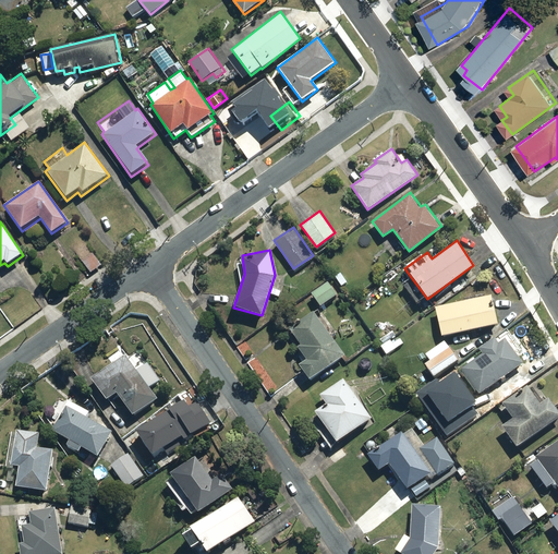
[(102,264),(96,252),(83,259),(89,271),(102,264)]
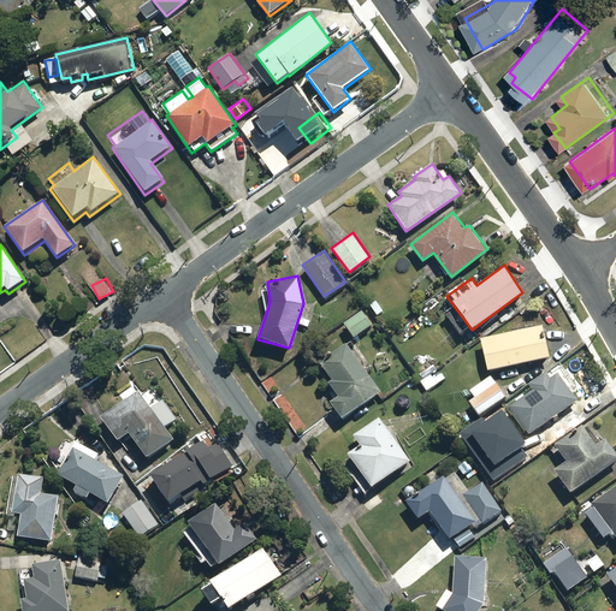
[(372,324),(361,309),(343,322),(354,337),(372,324)]
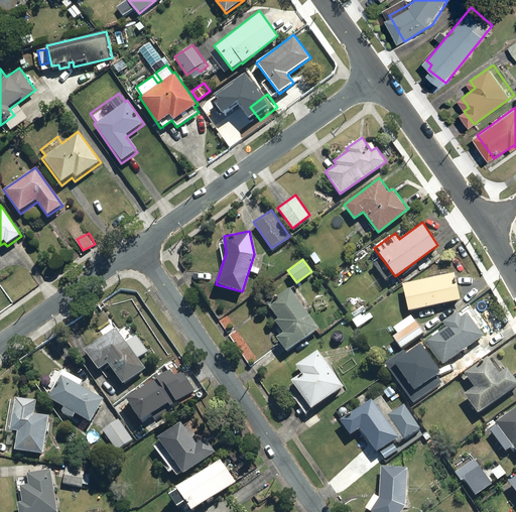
[(460,299),(454,272),(450,272),(449,268),(427,273),(428,277),(402,283),(408,310),(460,299)]
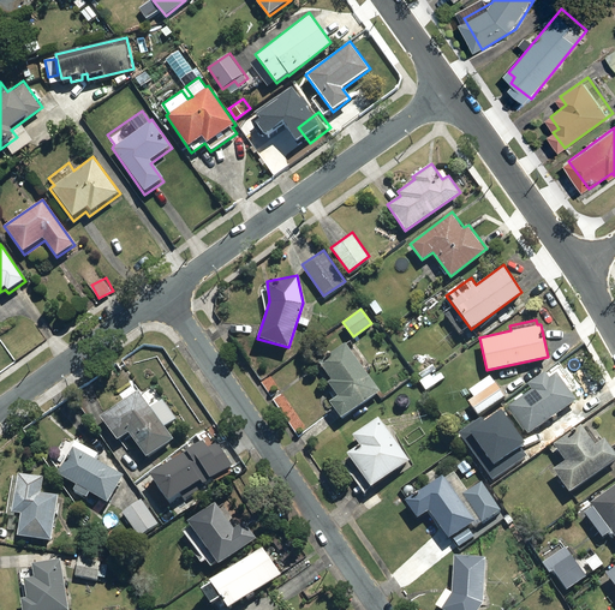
[(380,389),(344,340),(314,362),(330,384),(328,387),(335,398),(328,401),(340,418),(380,389)]
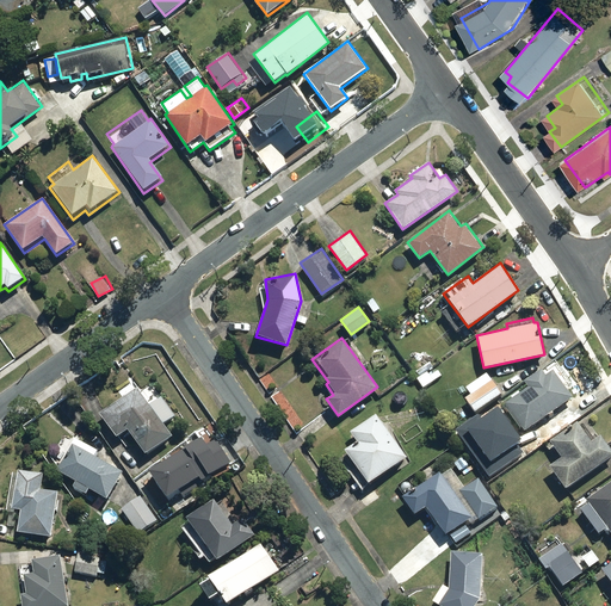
[(524,431),(573,395),(553,368),(545,372),(542,368),(524,381),(529,387),(504,404),(524,431)]
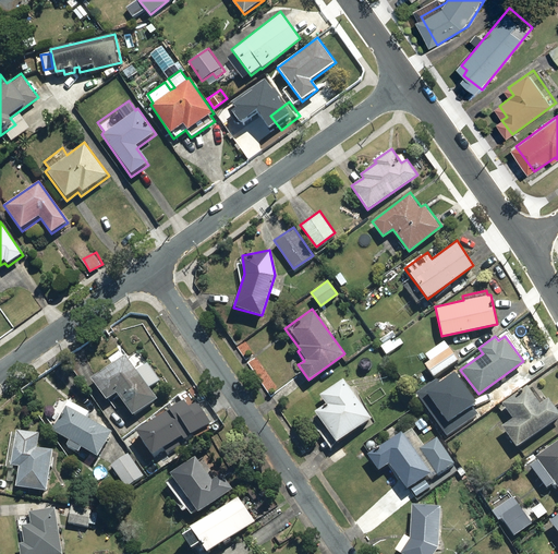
[(458,359),(444,339),(424,352),(429,360),(423,364),(433,377),(458,359)]
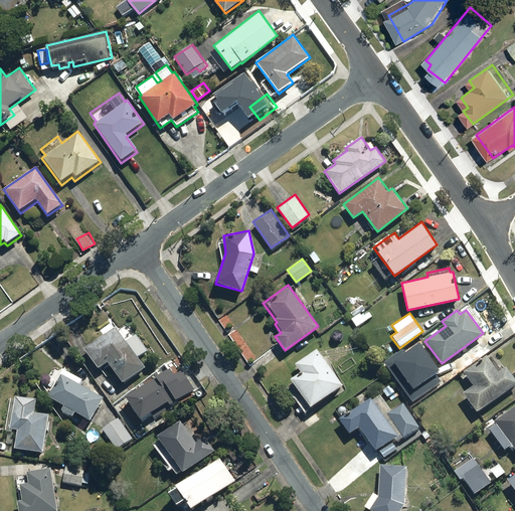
[(125,339),(114,325),(82,350),(99,369),(107,363),(123,383),(146,365),(139,356),(148,349),(134,331),(125,339)]
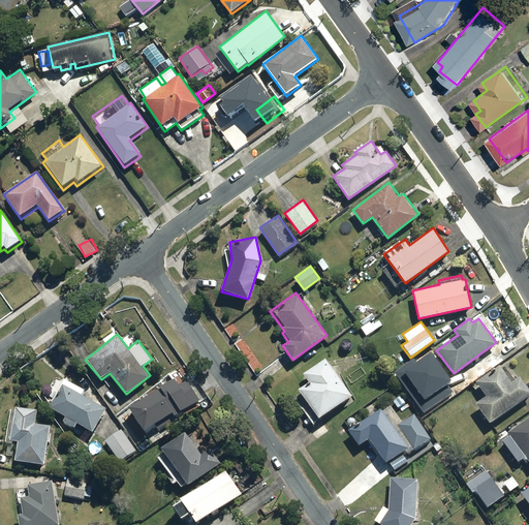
[(353,396),(327,358),(303,373),(309,382),(299,390),(318,420),(353,396)]
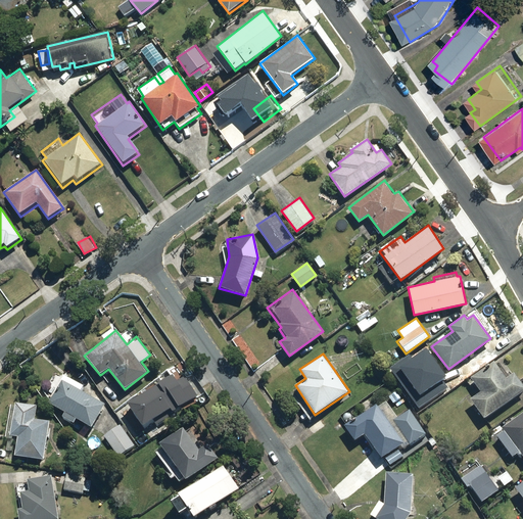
[(482,419),(522,389),(522,385),(514,374),(508,378),(494,360),(470,378),(479,390),(468,398),(482,419)]
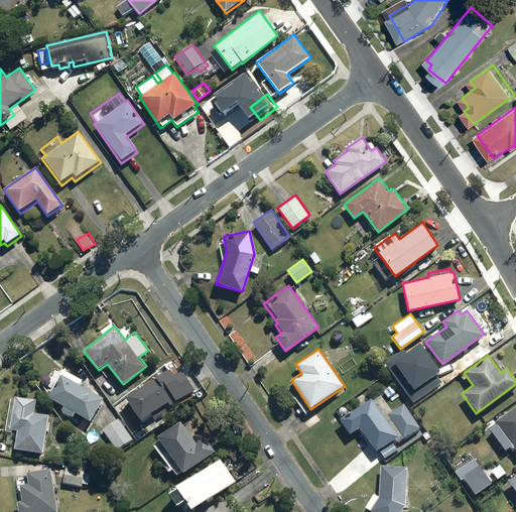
[(430,391),(452,374),(443,364),(432,373),(426,366),(416,374),(430,391)]
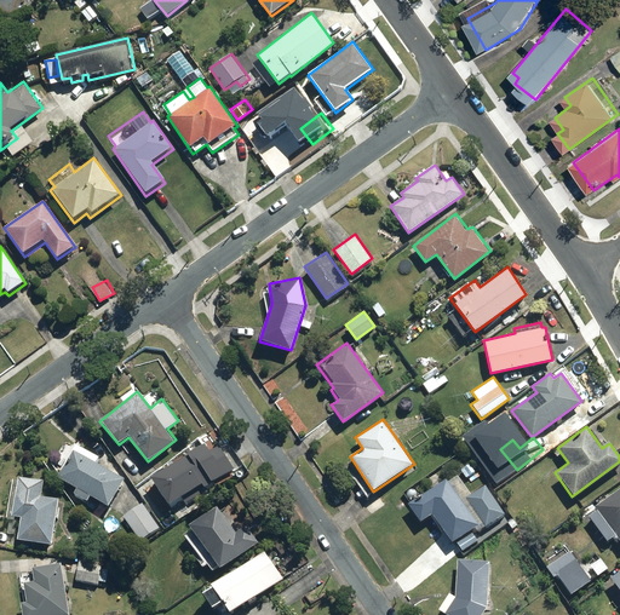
[(99,455),(75,442),(56,477),(75,489),(73,493),(87,501),(90,495),(108,505),(124,477),(96,461),(99,455)]
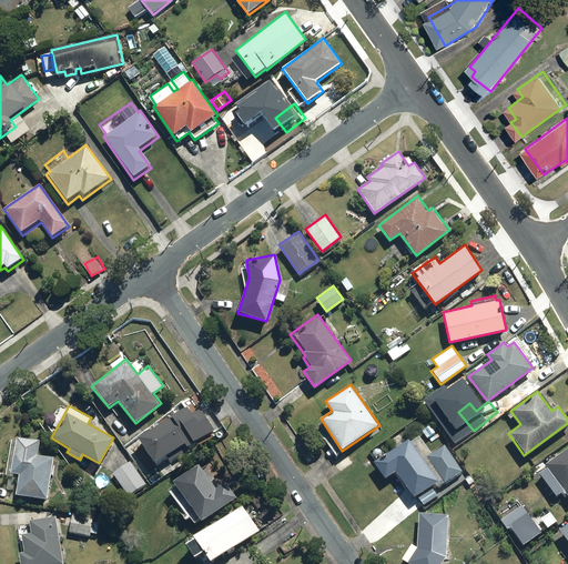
[(150,431),(130,445),(143,464),(163,451),(150,431)]
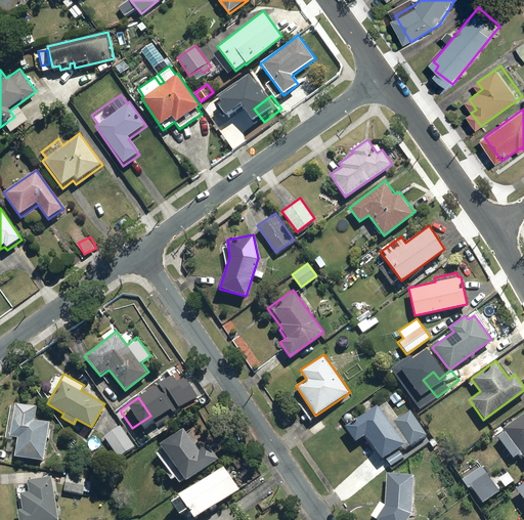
[(398,418),(384,397),(344,426),(355,441),(364,434),(383,459),(385,457),(391,465),(404,456),(398,447),(402,444),(404,448),(426,432),(409,409),(398,418)]
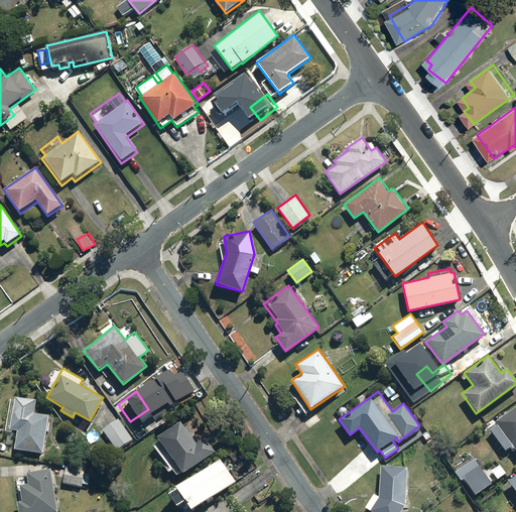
[(34,397),(9,395),(7,431),(16,431),(15,450),(44,452),(47,413),(33,412),(34,397)]
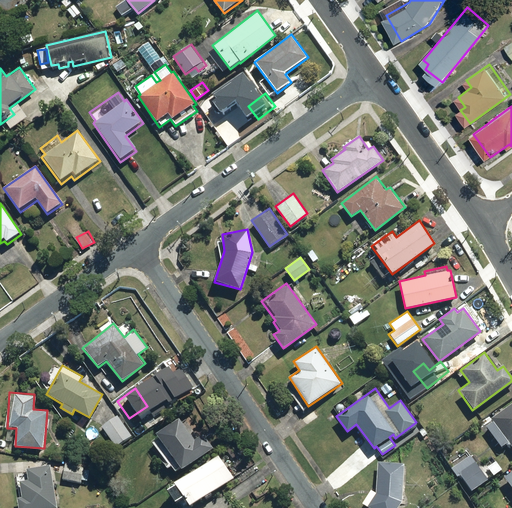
[(493,420),(485,425),(501,447),(506,443),(511,451),(511,401),(504,407),(502,404),(497,407),(499,409),(497,411),(496,409),(492,412),(494,415),(491,417),(493,420)]
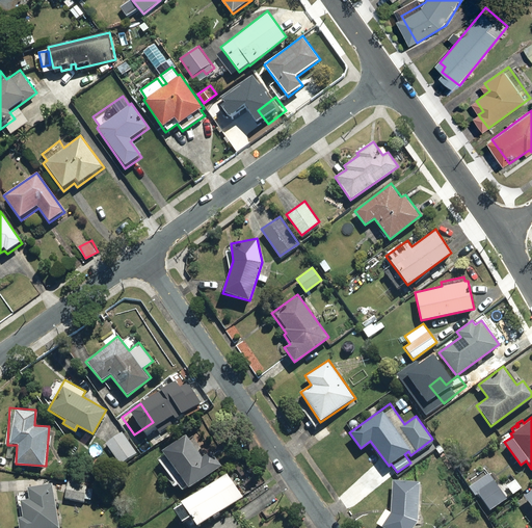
[(137,451),(122,429),(104,441),(121,464),(137,451)]
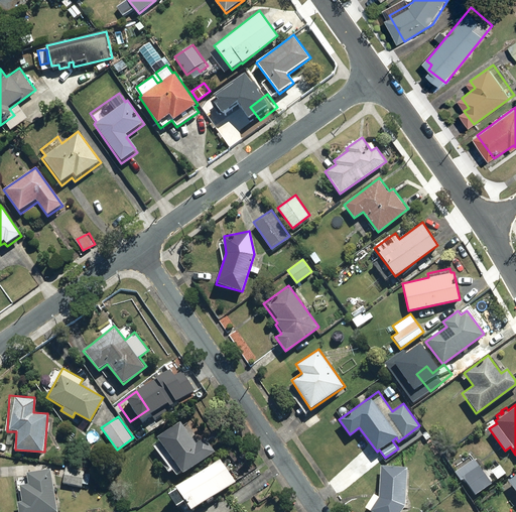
[(179,419),(155,438),(183,474),(215,450),(206,436),(198,442),(179,419)]
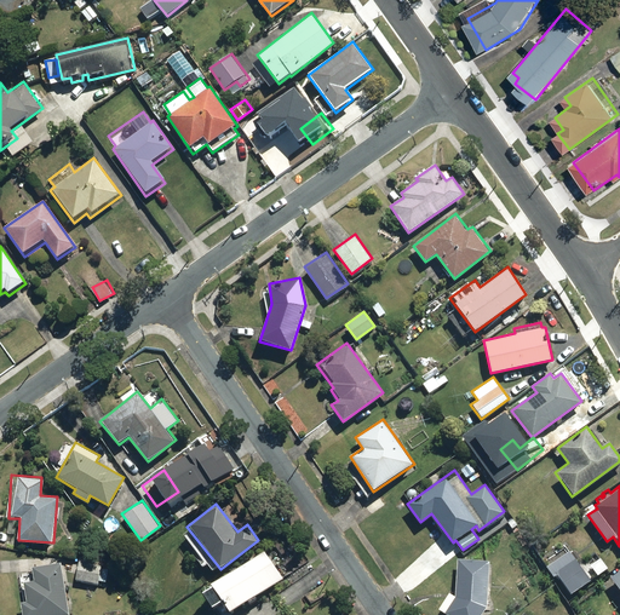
[(591,578),(569,547),(546,564),(555,576),(558,574),(572,592),(591,578)]
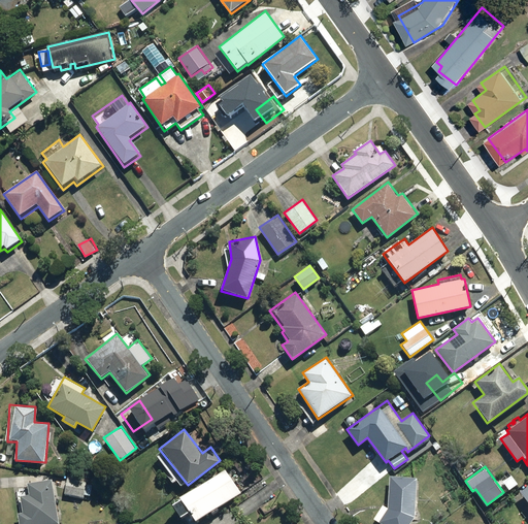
[(196,523),(241,491),(225,467),(179,498),(182,502),(173,509),(180,519),(189,514),(196,523)]
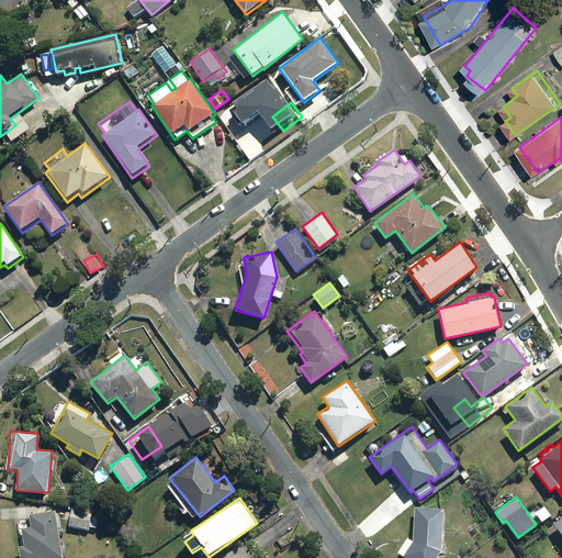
[(552,513),(543,503),(535,512),(543,521),(552,513)]
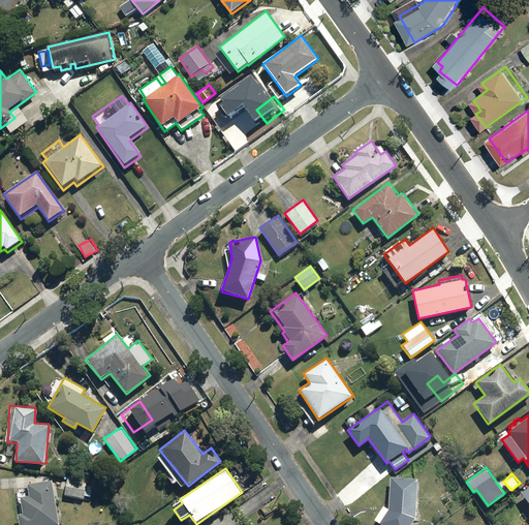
[(411,524),(416,518),(417,476),(390,476),(387,508),(382,505),(373,521),(379,524),(411,524)]
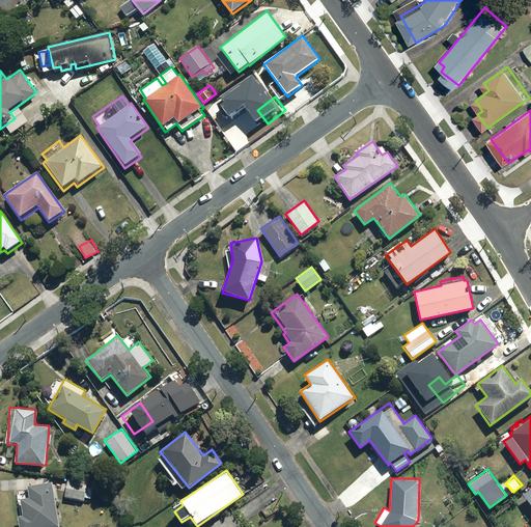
[(87,482),(66,479),(64,496),(84,499),(87,482)]
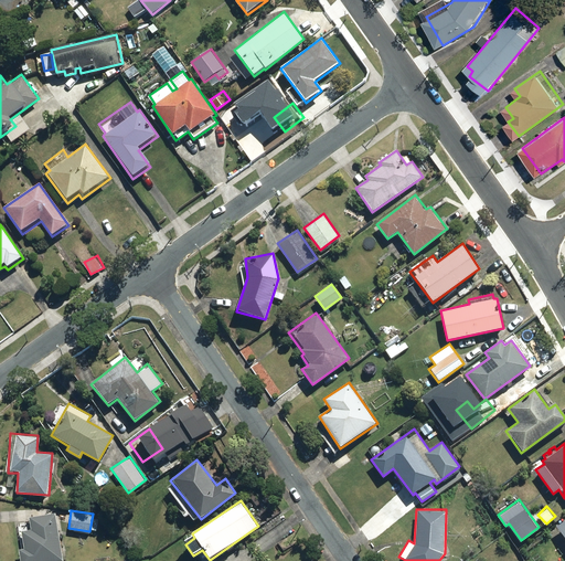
[(63,560),(57,512),(30,516),(31,530),(21,531),(23,548),(19,549),(20,560),(63,560)]
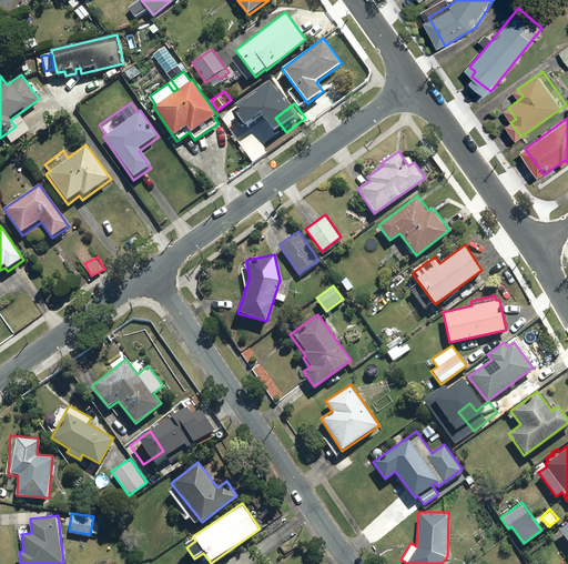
[(567,522),(558,529),(567,542),(567,522)]
